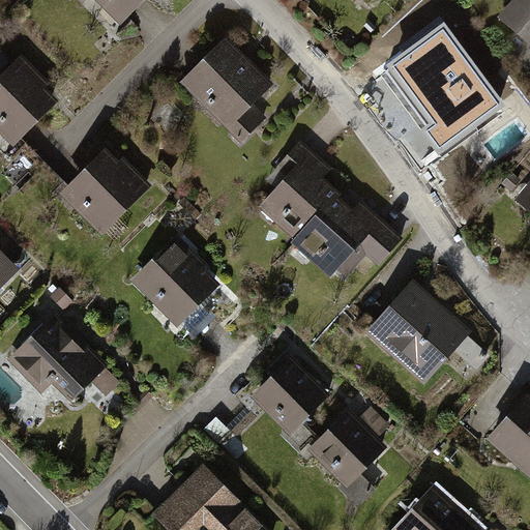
[(92,0),(111,22),(136,0),(92,0)]
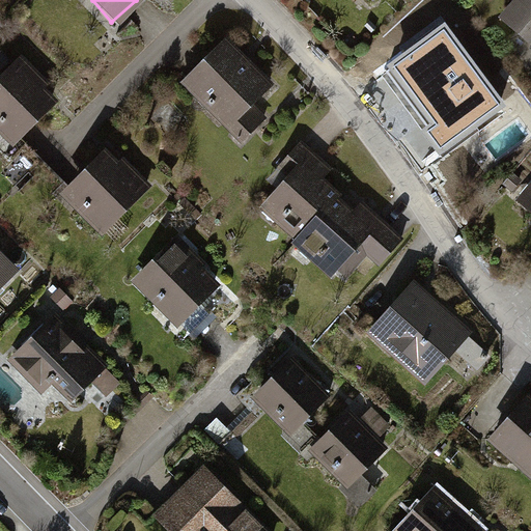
[(354,0),(362,8),(370,0),(354,0)]
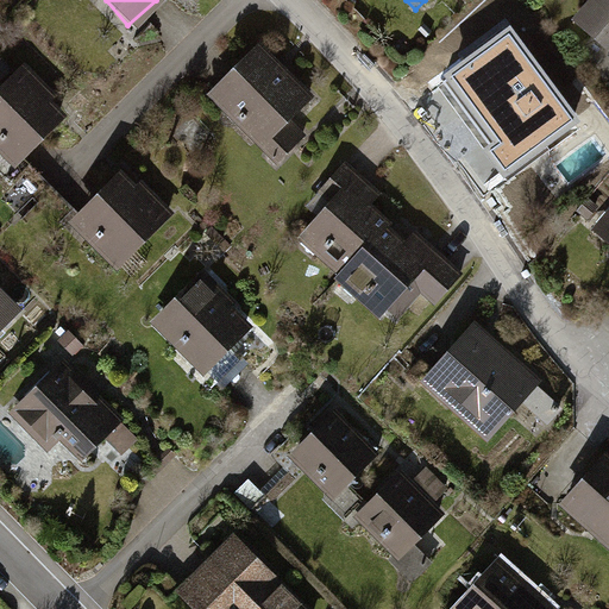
[(608,0),(584,0),(569,18),(608,54),(608,0)]
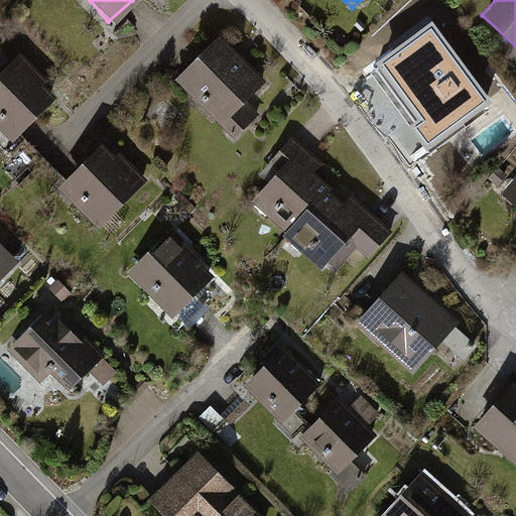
[(428,15),(381,48),(412,93),(435,78),(452,101),(476,84),(428,15)]
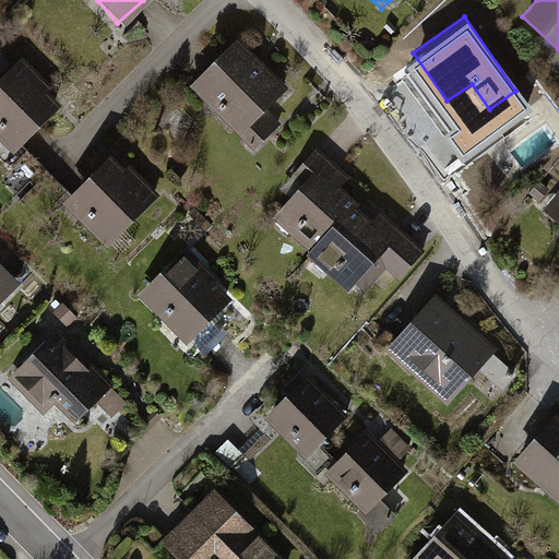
[(284,88),(238,38),(187,85),(249,153),(280,125),(264,107),(284,88)]
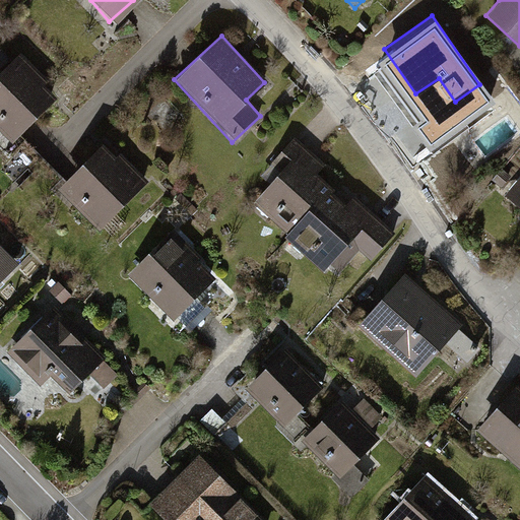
[(14,55),(0,67),(0,130),(8,139),(54,98),(14,55)]
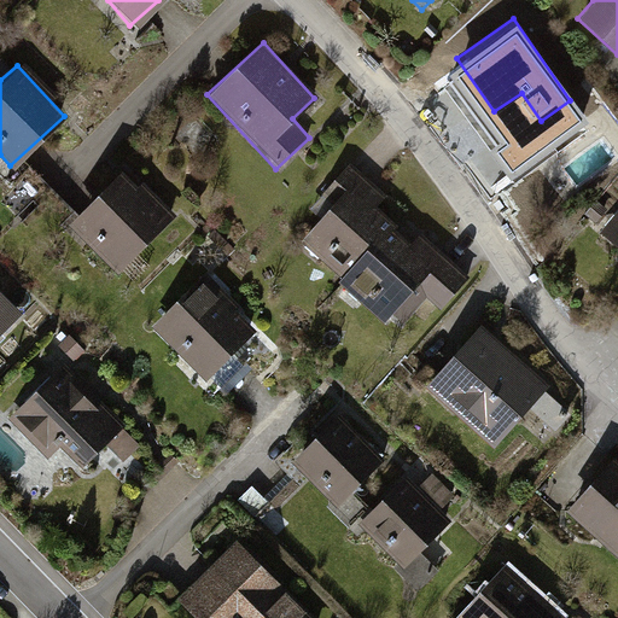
[(342,285),(391,231),(371,213),(385,196),(345,162),(315,196),(327,207),(296,243),(342,285)]
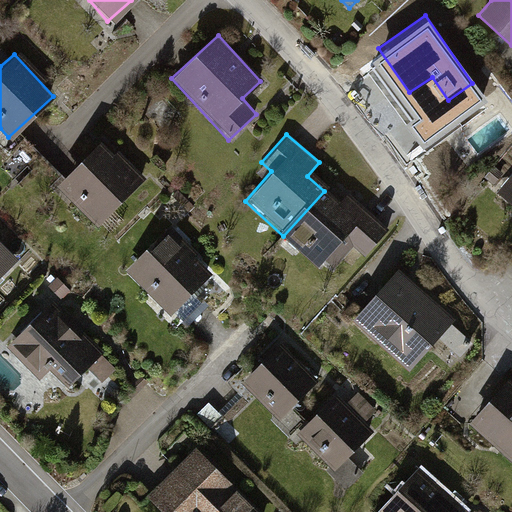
[(96,137),(50,184),(89,221),(135,174),(96,137)]
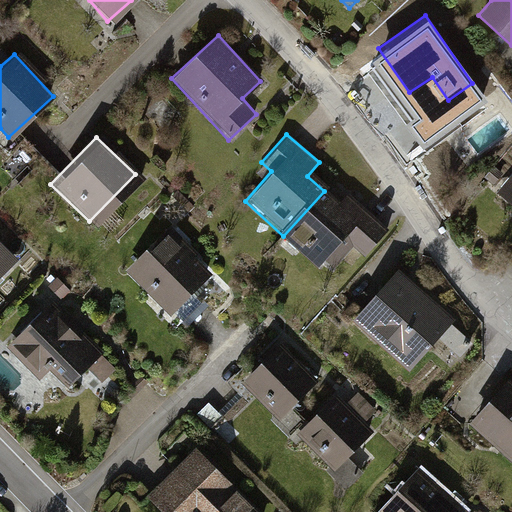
[(511,175),(496,195),(511,207),(511,175)]
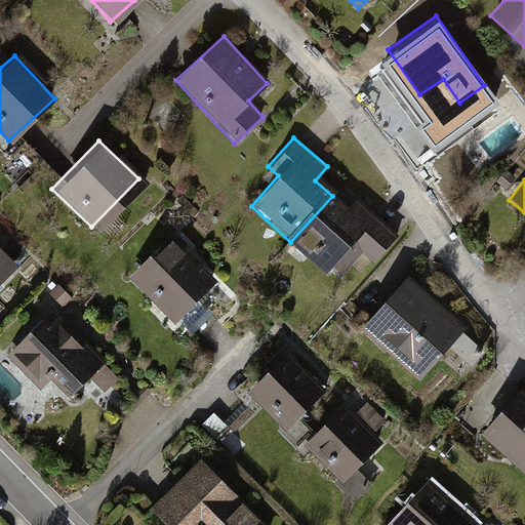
[(346,208),(332,196),(290,242),(322,271),(330,263),(341,273),(359,254),(372,267),(398,240),(354,200),(346,208)]
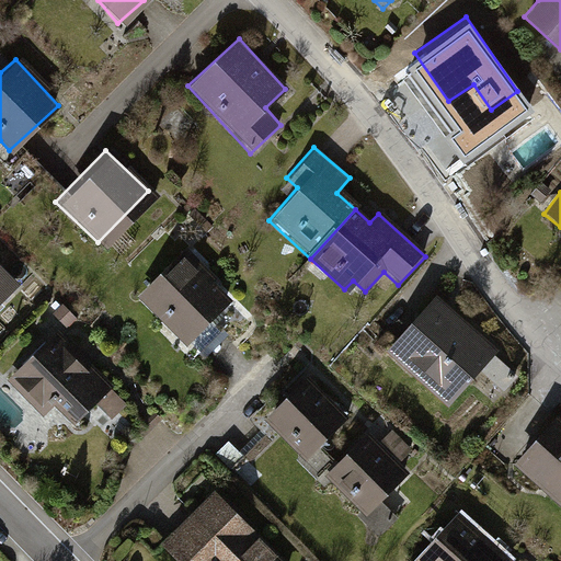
[(175,252),(135,295),(184,341),(225,298),(175,252)]
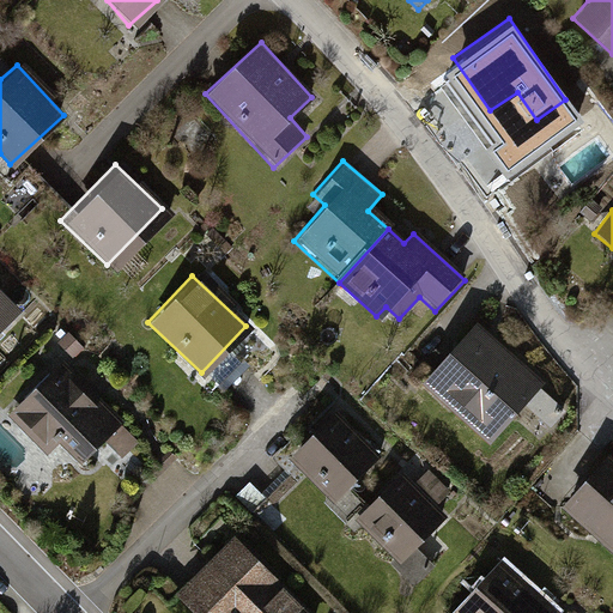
[(473,331),(422,387),(486,445),(510,419),(535,442),(563,412),(473,331)]
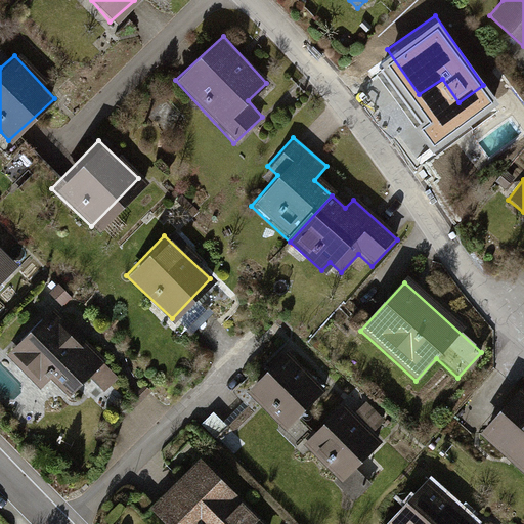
[(46,309),(3,350),(36,385),(46,376),(63,394),(97,362),(46,309)]
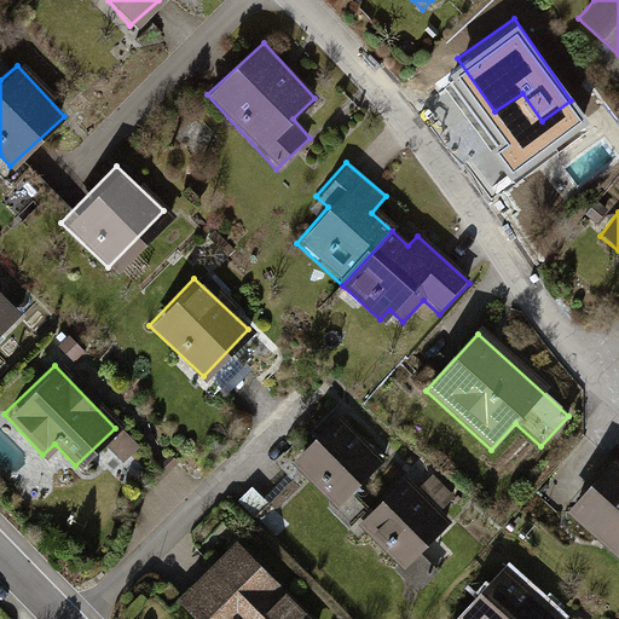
[(343,417),(290,463),(328,507),(339,498),(348,509),(379,482),(366,469),(380,458),(343,417)]
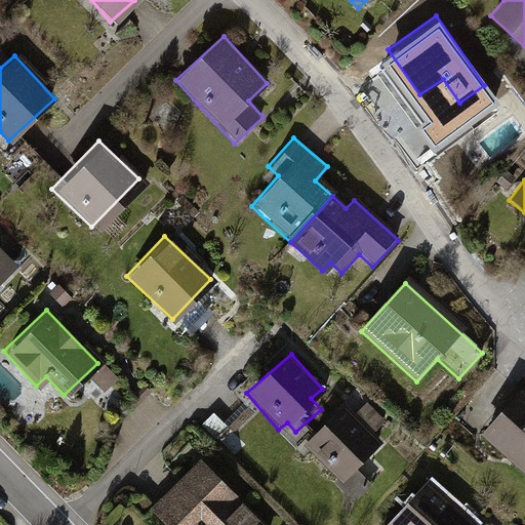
[(524,398),(519,393),(481,436),(524,474),(524,398)]
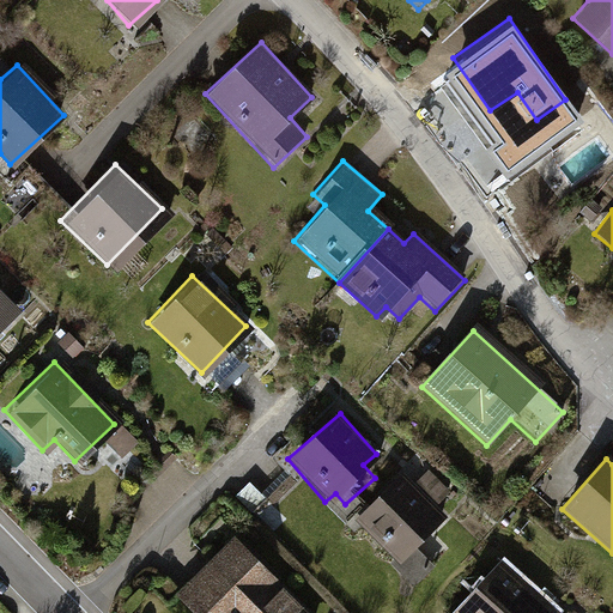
[(402,478),(353,522),(413,588),(431,572),(413,552),(444,525),(402,478)]
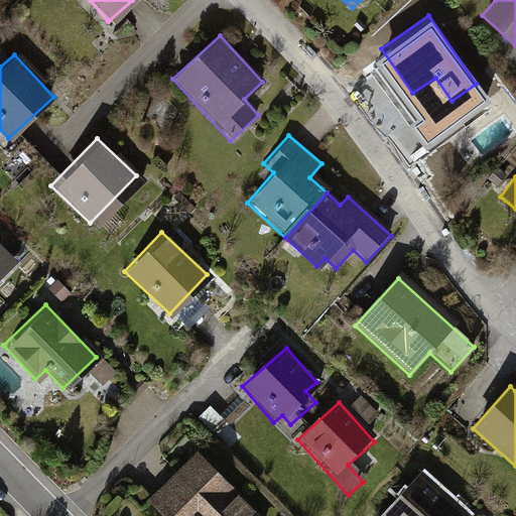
[(254,515),(198,453),(146,497),(163,515),(254,515)]
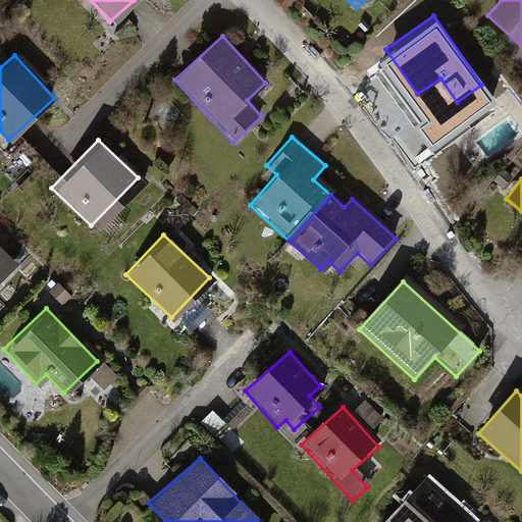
[(421,479),(384,521),(468,521),(470,521),(421,479)]
